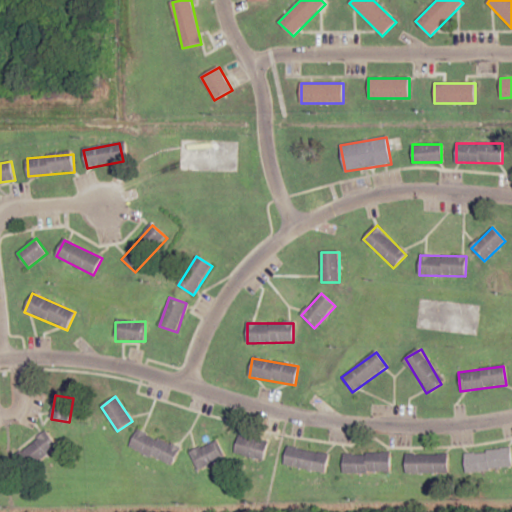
[(129,448),(172,466),(180,448),(137,429),(129,448)]
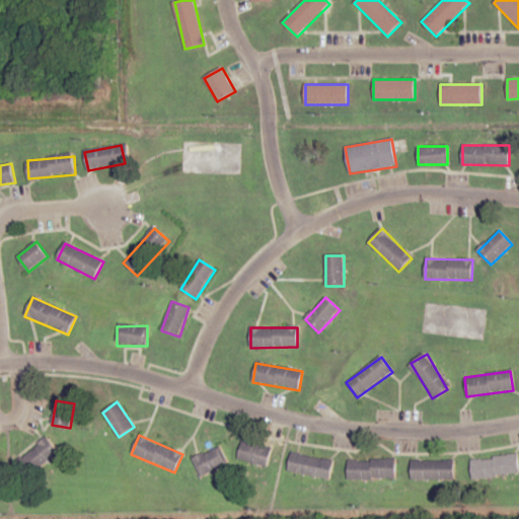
[(14,467),(27,480),(58,450),(45,437),(14,467)]
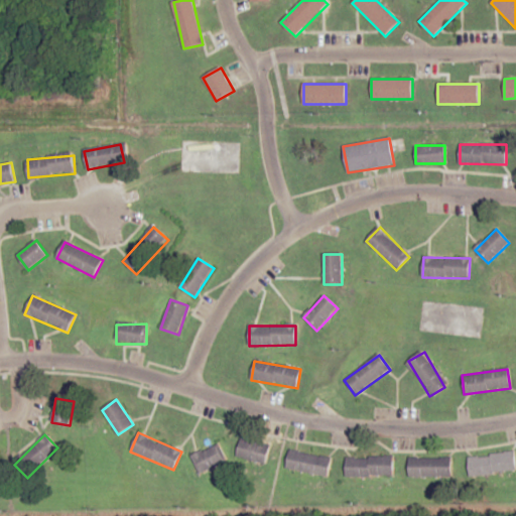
[(265,464),(270,445),(241,439),(237,458),(265,464)]
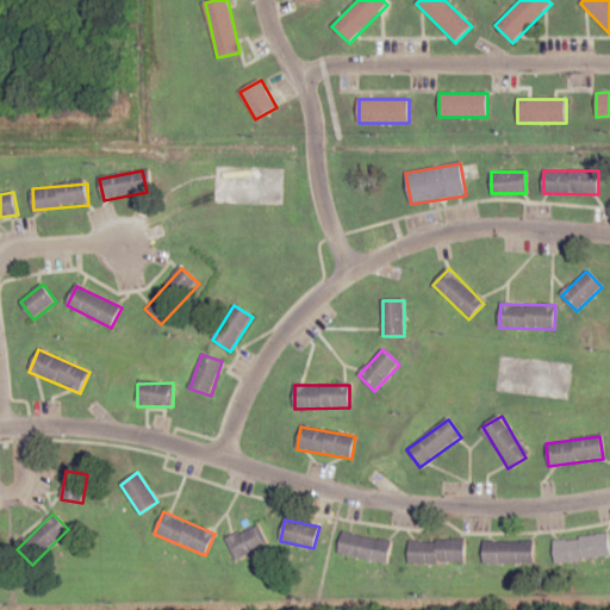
[(235,559),(268,546),(260,526),(226,539),(235,559)]
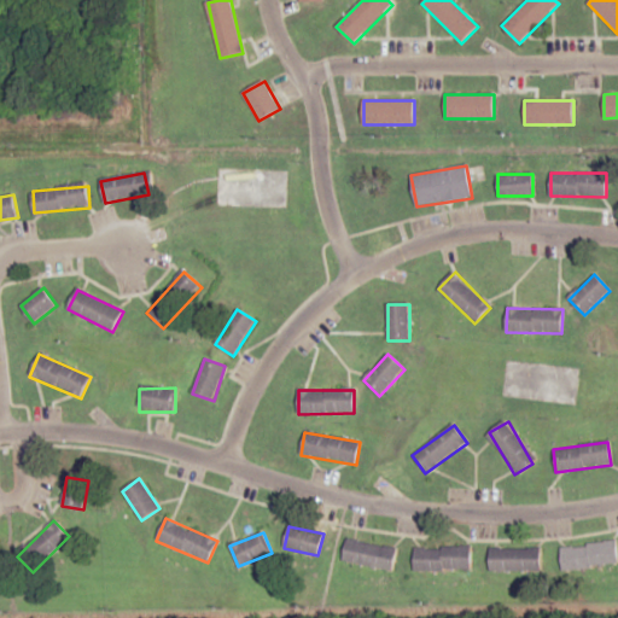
[(388,563),(386,541),(345,544),(347,566),(388,563)]
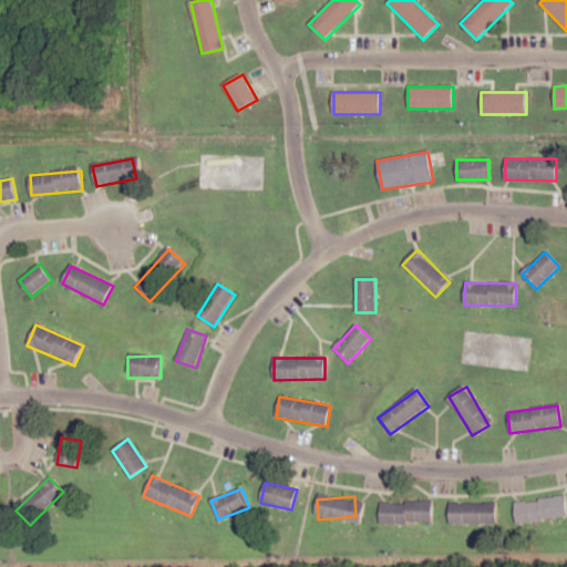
[(516,523),(566,517),(564,496),(514,502),(516,523)]
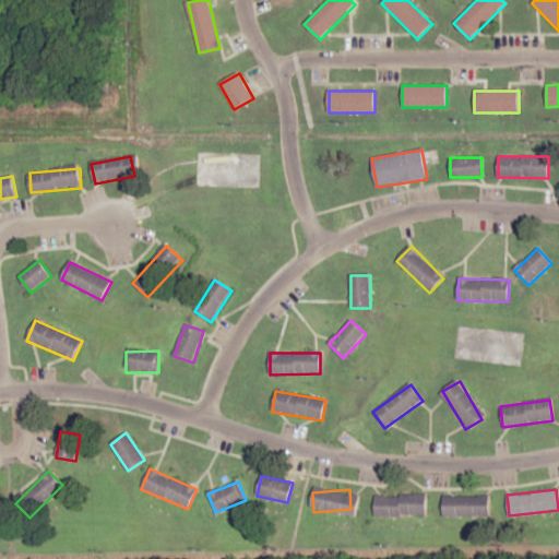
[(375,515),(425,515),(425,495),(375,495),(375,515)]
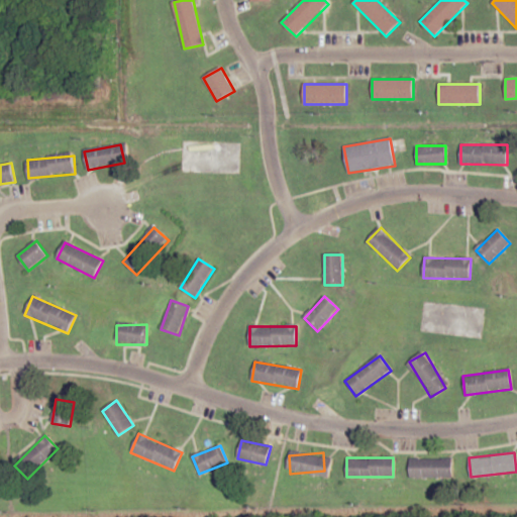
[(409,479),(451,479),(451,457),(409,457),(409,479)]
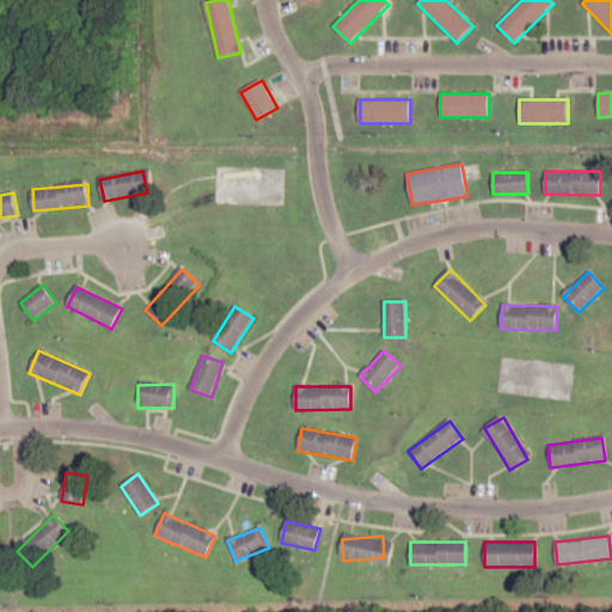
All buildings are outlined.
